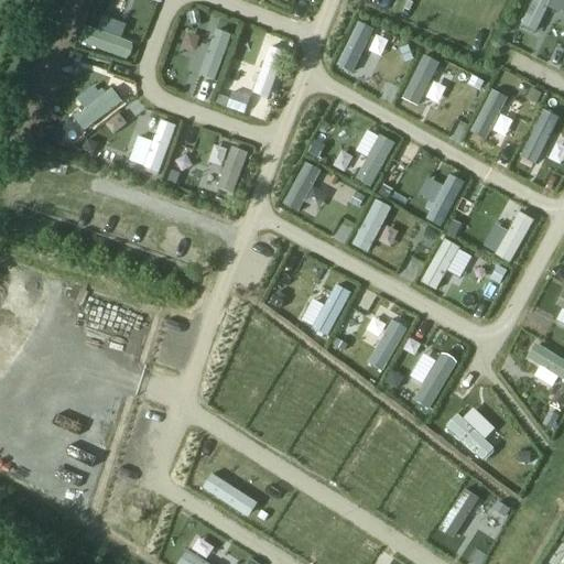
[(115,0),(114,8),(129,11),(131,0),(115,0)]
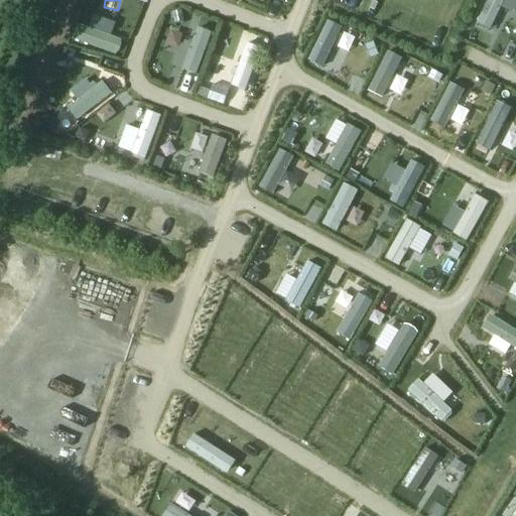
[(504,0),(487,0),(476,22),(490,28),(504,0)]
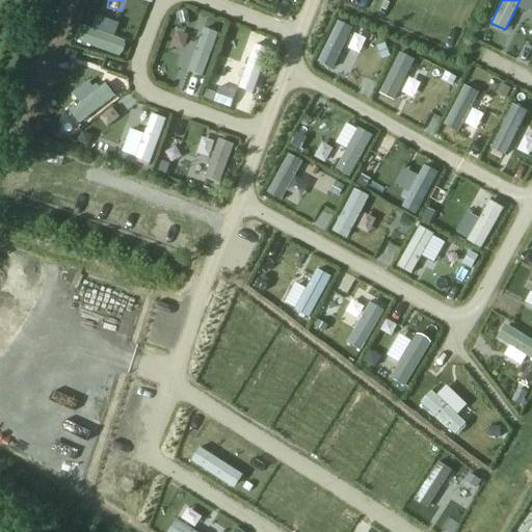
[(354,29),(341,22),(320,63),(334,71),(354,29)]
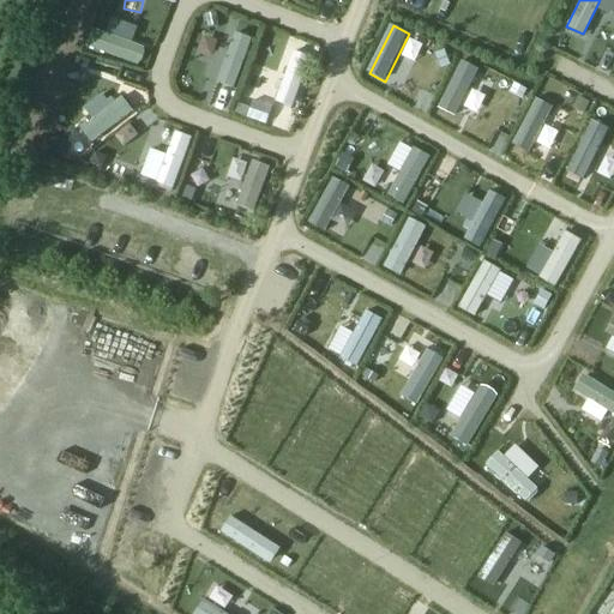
[(148,47),(95,28),(89,46),(140,65),(148,47)]
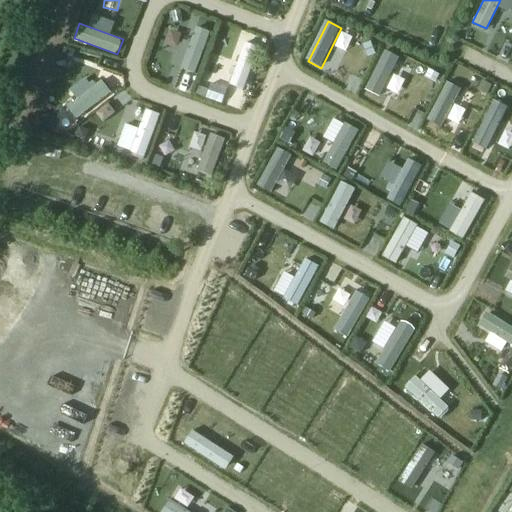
[(210,34),(196,28),(179,69),(190,74),(210,34)]
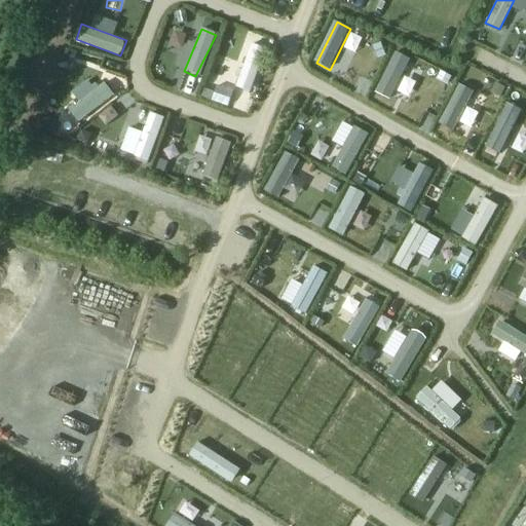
[(267,48),(252,43),(237,87),(253,92),(267,48)]
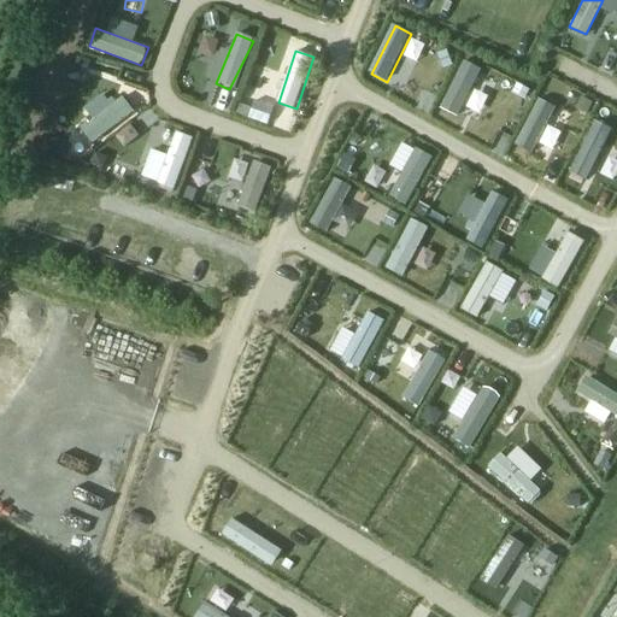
[(477,70),(462,62),(436,110),(453,118),(477,70)]
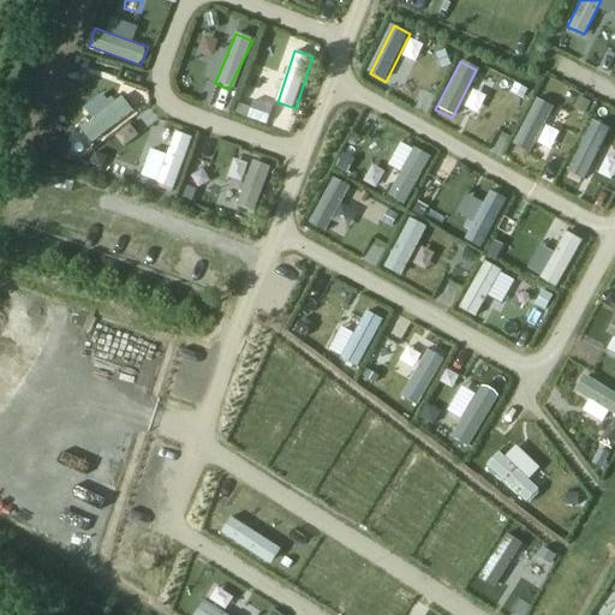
[(135,114),(124,99),(82,127),(93,143),(135,114)]
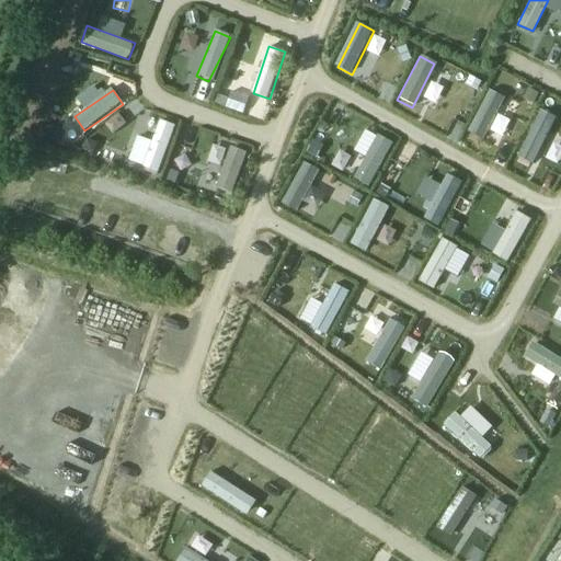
[(503,98),(489,90),(467,134),(481,141),(503,98)]
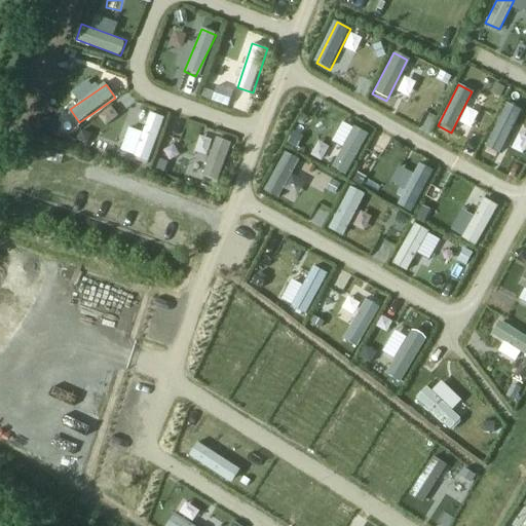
[(522,112),(509,105),(488,146),(501,153),(522,112)]
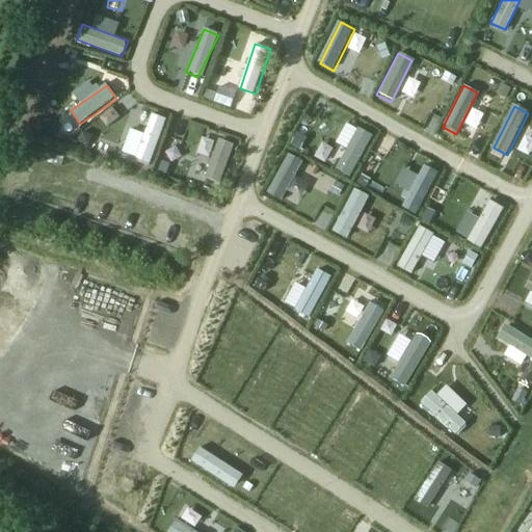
[(111,107),(97,117),(104,128),(118,117),(111,107)]
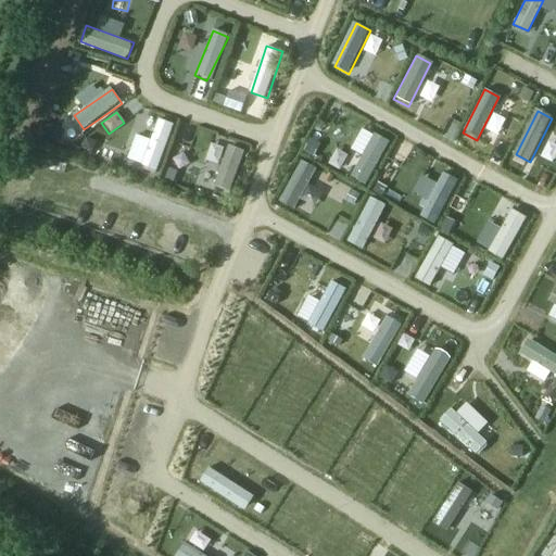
[(174,123),(156,117),(142,162),(158,169),(174,123)]
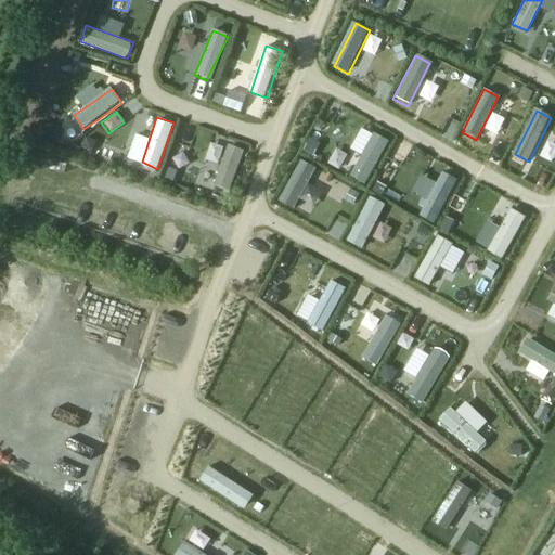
[(386,139),(372,131),(349,175),(364,182),(386,139)]
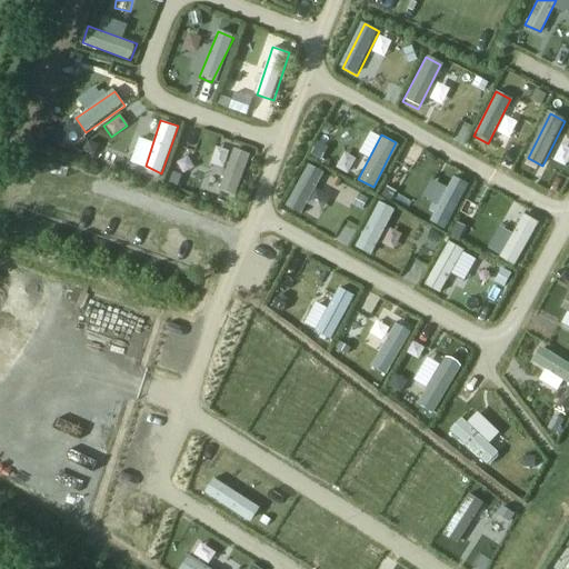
[(249,156),(235,148),(219,191),(236,196),(249,156)]
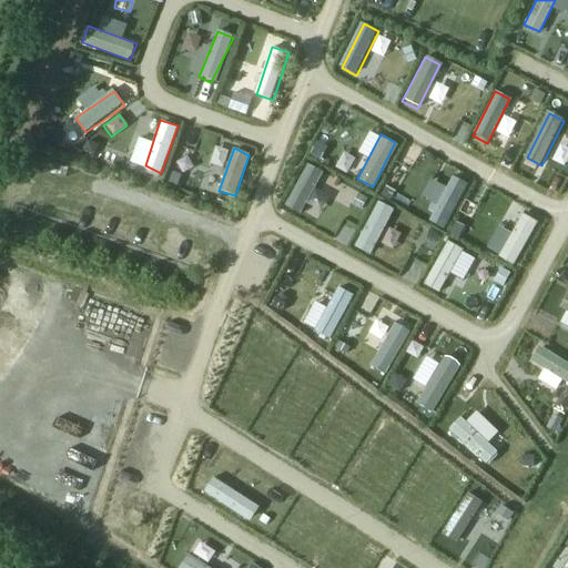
[(321,174),(306,166),(284,211),(298,219),(321,174)]
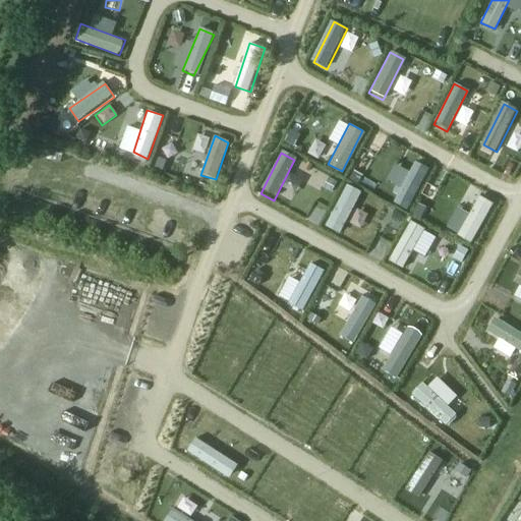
[(427,170),(414,163),(394,204),(407,211),(427,170)]
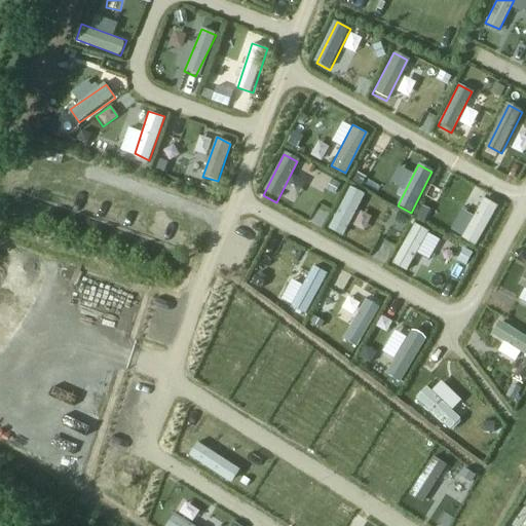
[(362,196),(348,189),(328,230),(341,237),(362,196)]
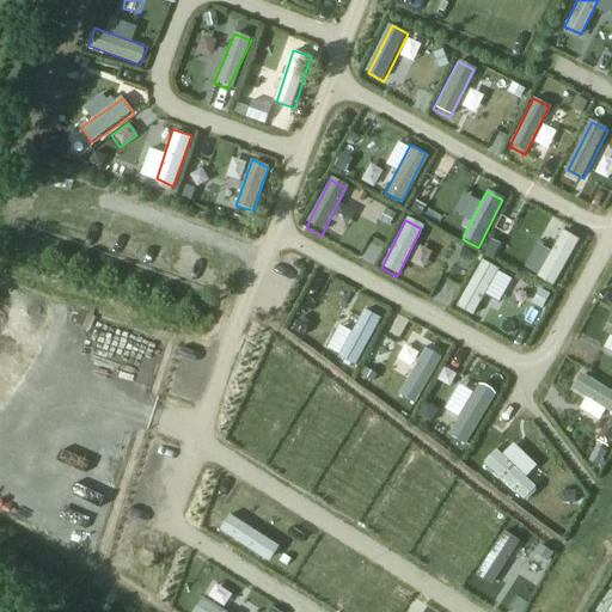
[(577,240),(562,232),(537,280),(554,288),(577,240)]
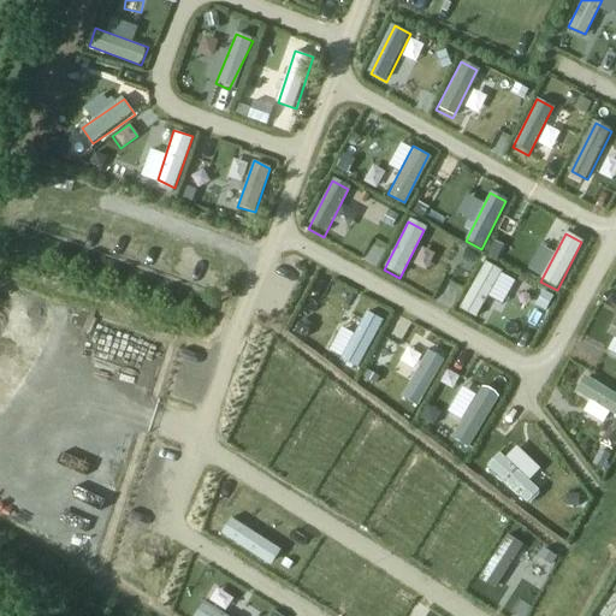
[(499,274),(483,266),(458,314),(475,321),(499,274)]
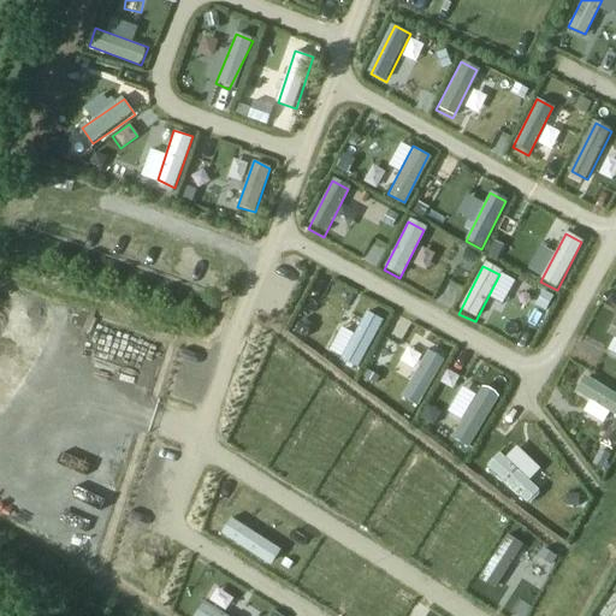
[(383,323),(366,314),(342,362),(357,371),(383,323)]
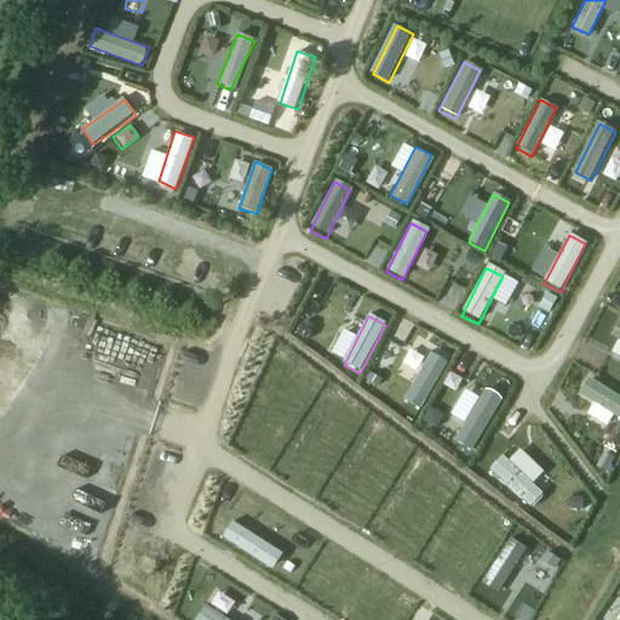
[(619,325),(616,322),(607,339),(619,346),(619,325)]
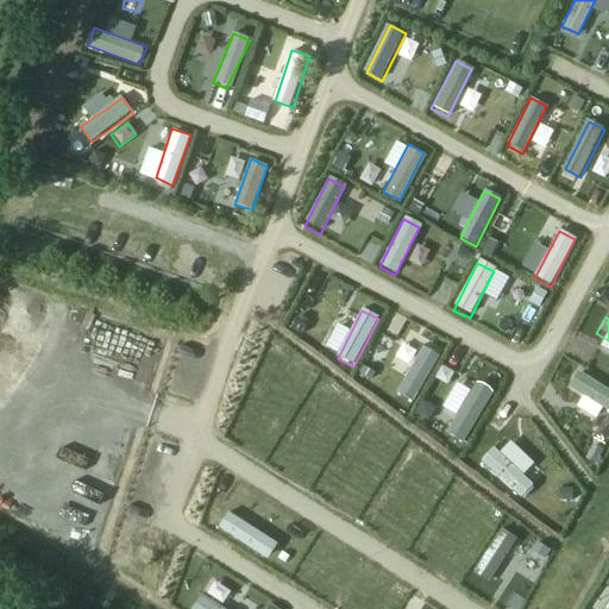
[(437,357),(421,350),(396,397),(413,405),(437,357)]
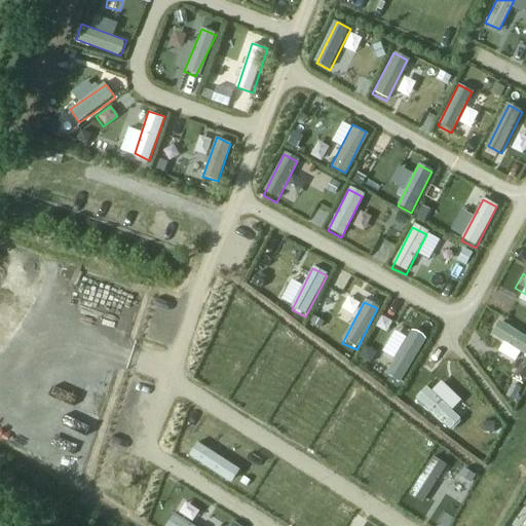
[(525,339),(498,324),(489,337),(525,359),(525,339)]
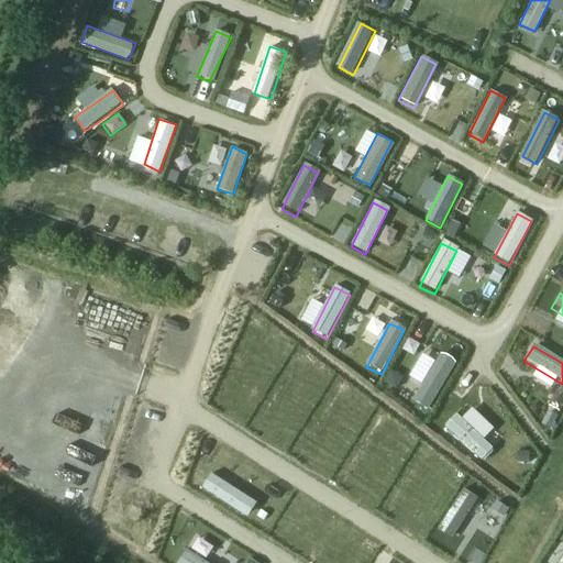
[(454,364),(440,356),(417,400),(432,408),(454,364)]
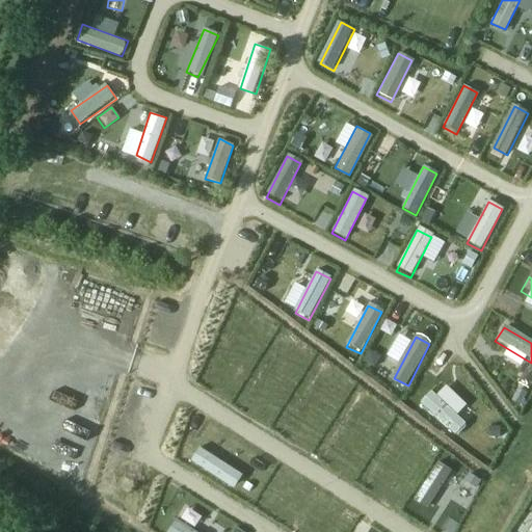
[(467,425),(431,392),(421,403),(456,435),(467,425)]
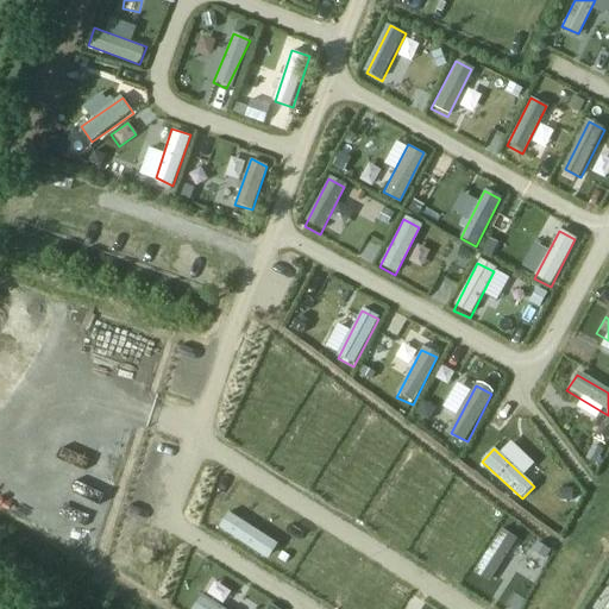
[(278,542),(228,510),(218,527),(268,559),(278,542)]
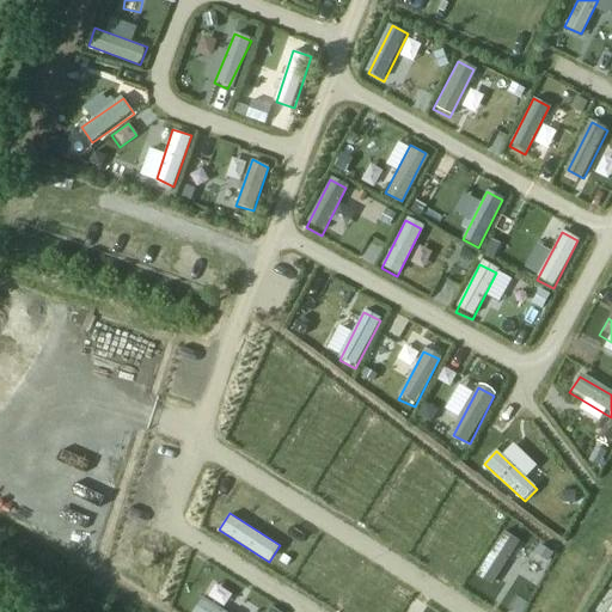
[(522,545),(503,533),(475,577),(493,589),(522,545)]
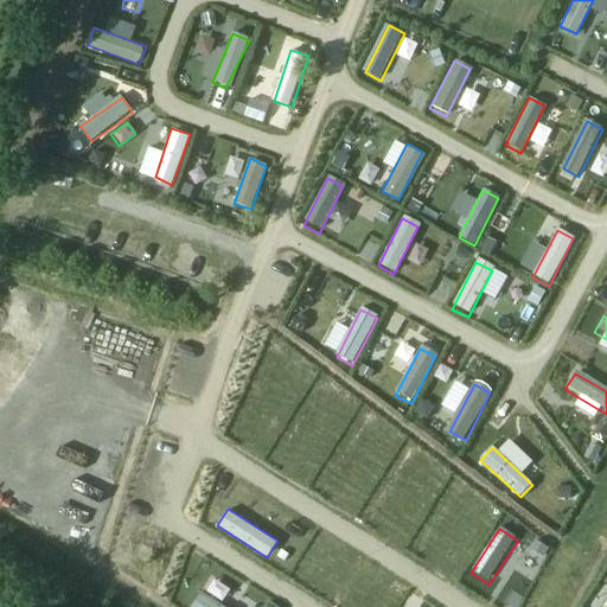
[(224,606),(199,592),(189,606),(224,606)]
